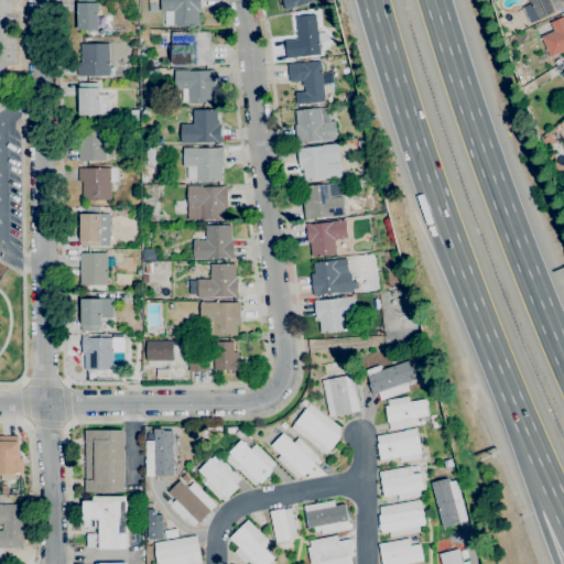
[(77,30),(77,21),(75,21),(75,10),(78,10),(77,0),(97,0),(98,30),(77,30)]
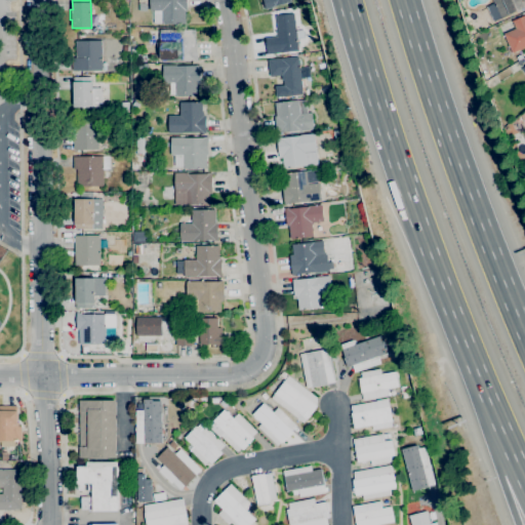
[(161,25),(161,24),(153,24),(153,10),(150,10),(150,0),(187,0),(187,10),(185,10),(186,25),(161,25)]
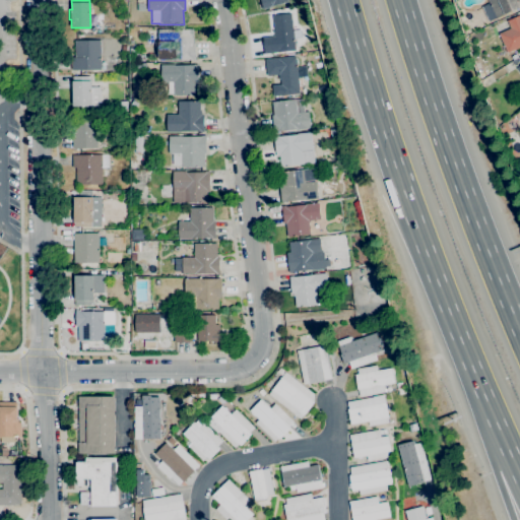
[(262,9),(259,0),(286,0),(287,1),(271,6),(262,9)]
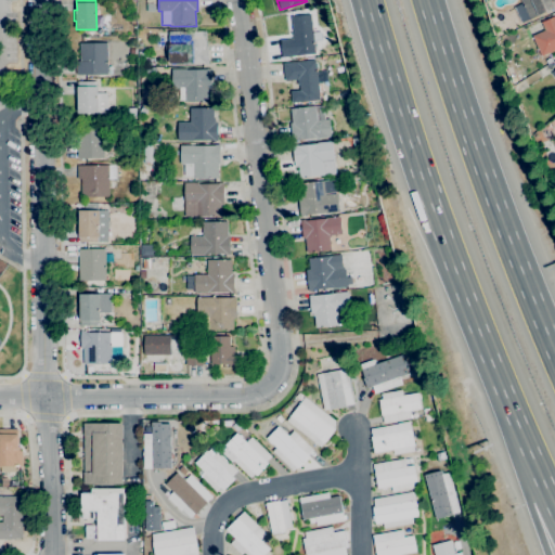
[(554,7),(521,23),(515,8),(523,3),(520,0),(554,0),(554,7)]
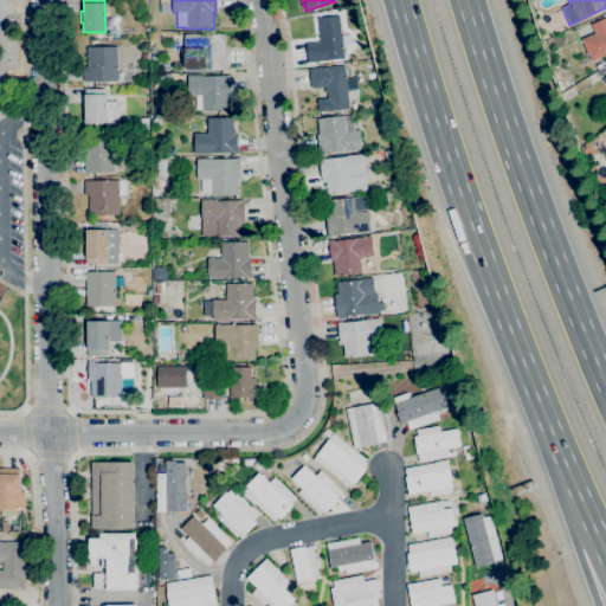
[(308,63),(305,44),(320,43),(318,37),(320,37),(317,18),(321,18),(320,12),(337,8),(343,58),(308,63)]
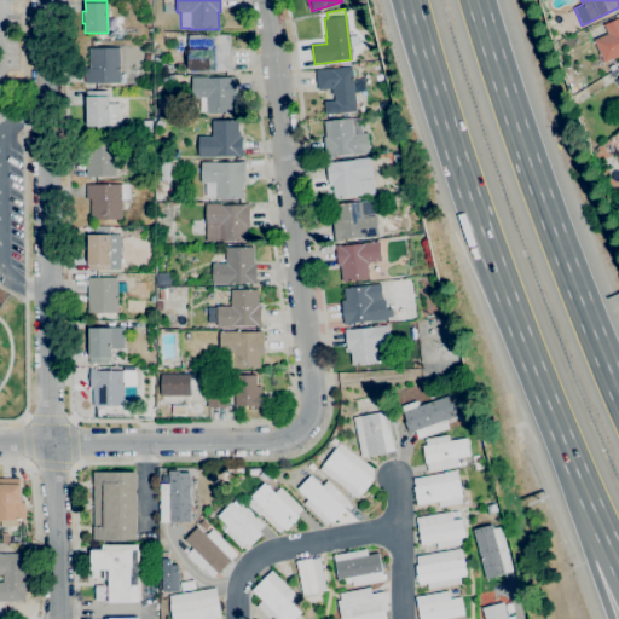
[(618,55),(603,63),(594,40),(608,33),(603,24),(618,17),(618,55)]
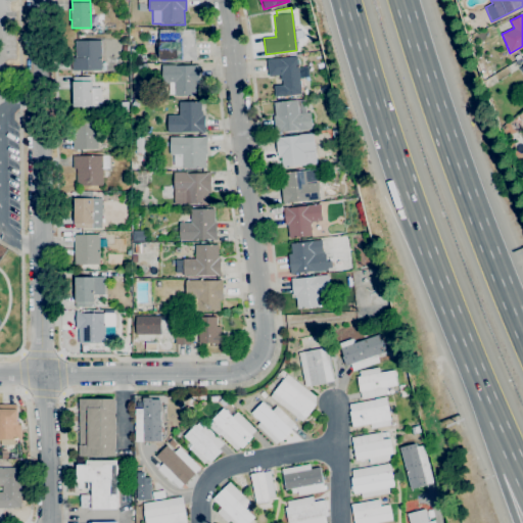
[(197,60),(159,60),(159,50),(156,50),(156,42),(158,42),(158,30),(194,30),(194,43),(197,43),(197,60)]
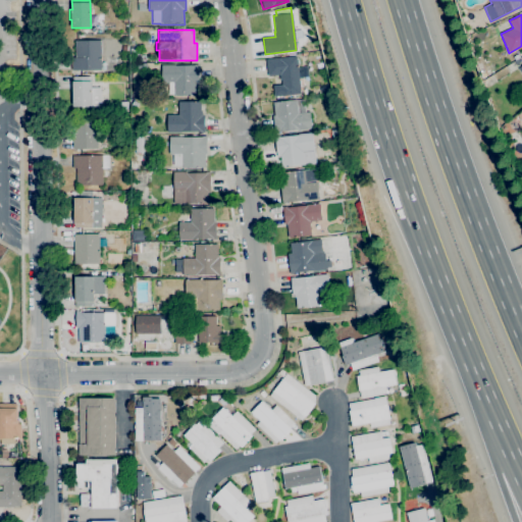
[(101,70),(71,70),(71,57),(74,57),(74,41),(101,41),(101,70)]
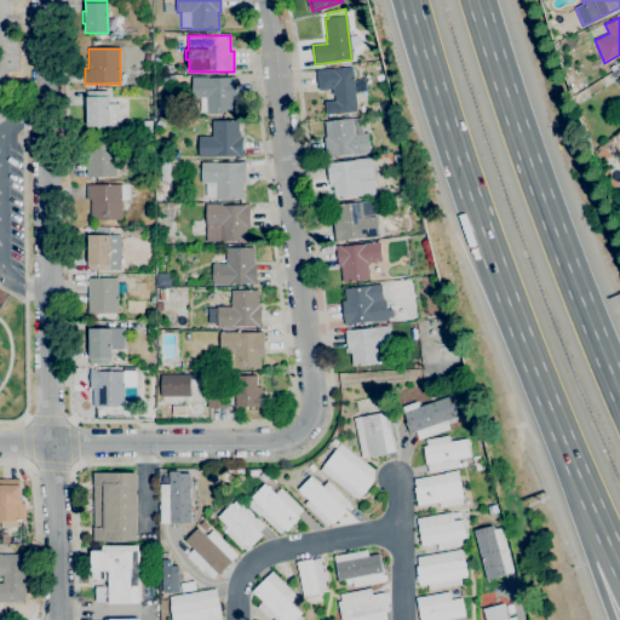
[(155,67),(154,57),(164,57),(164,67),(155,67)]
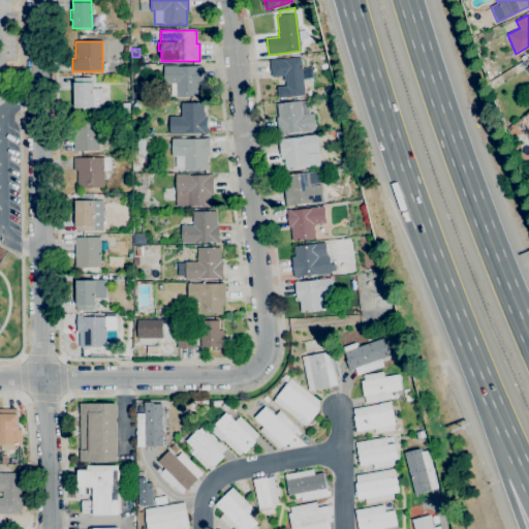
[(286,99),(286,97),(278,98),(276,87),(285,86),(285,80),(283,80),(283,75),(271,78),(270,60),(301,56),(305,95),(304,96),(304,97),(286,99)]
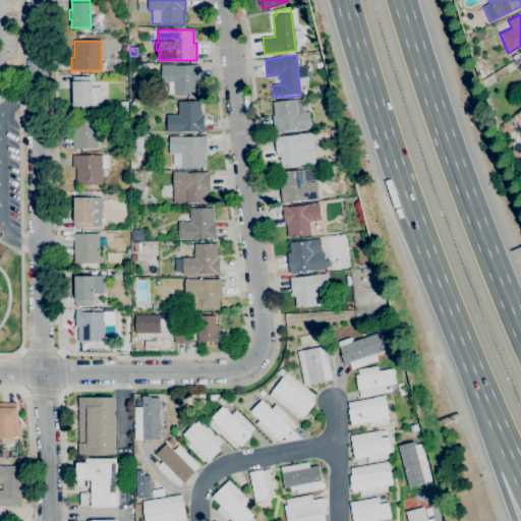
[(520,59),(514,64),(512,61),(520,55),(520,59)]
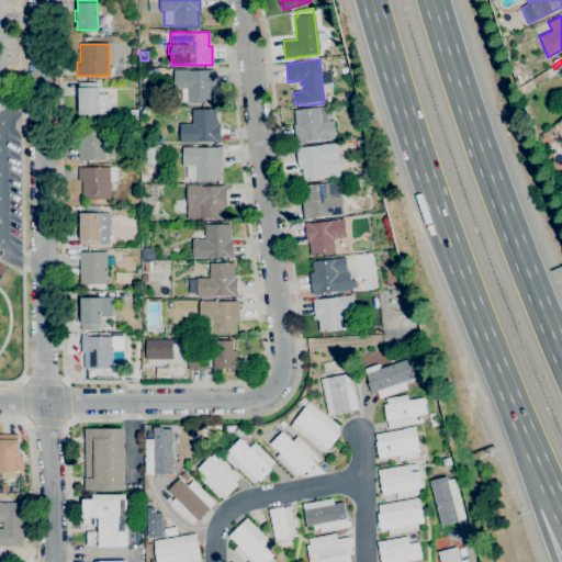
[(187,103),(187,101),(181,102),(181,88),(173,88),(173,70),(189,69),(189,70),(209,70),(209,69),(214,69),(214,92),(211,92),(211,102),(187,103)]
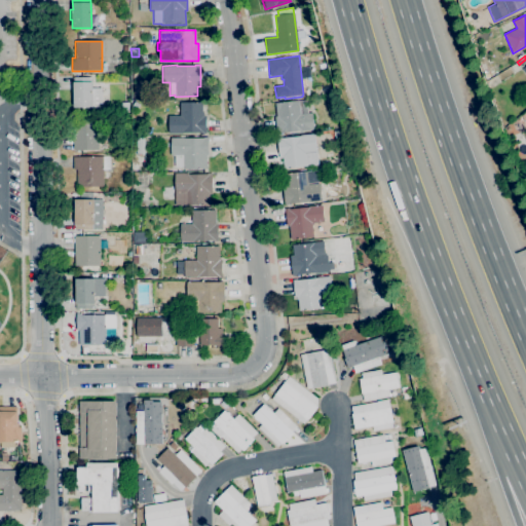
[(77,114),(77,107),(73,107),(73,99),(71,99),(71,88),(73,88),(73,78),(91,77),(92,88),(101,88),(102,107),(88,107),(88,111),(81,112),(81,114),(77,114)]
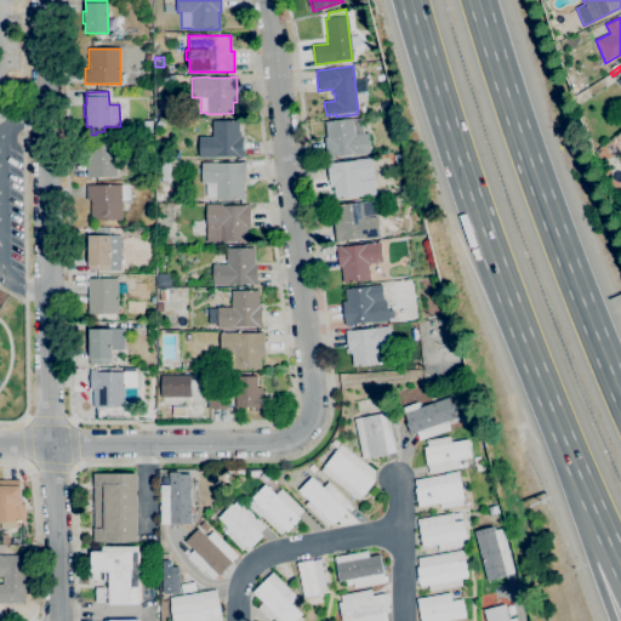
[(381,110),(380,102),(391,100),(392,108),(381,110)]
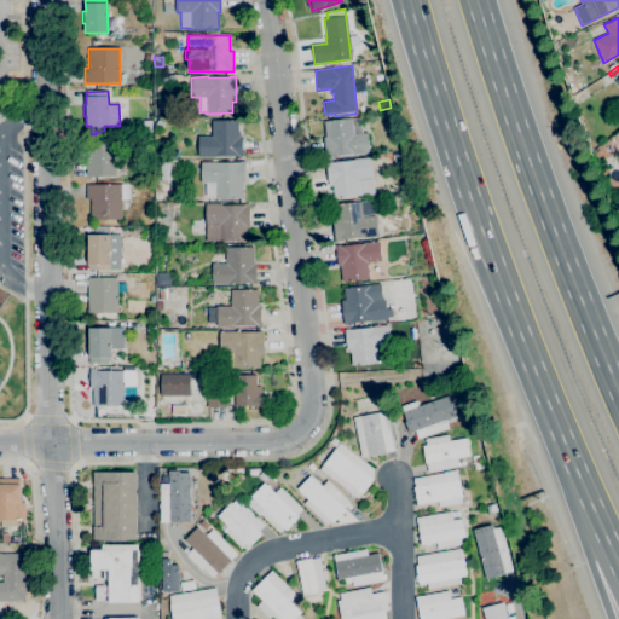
[(162,128),(155,126),(158,119),(165,122),(162,128)]
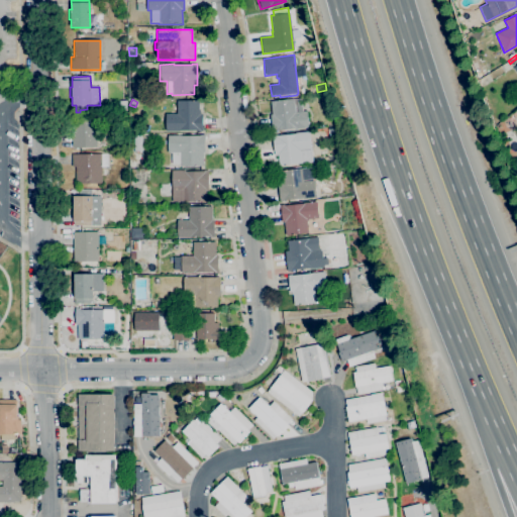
[(272,132),(270,114),(272,114),(270,101),(293,99),(295,112),(307,111),(308,127),(294,129),(294,128),(276,130),(276,131),(272,132)]
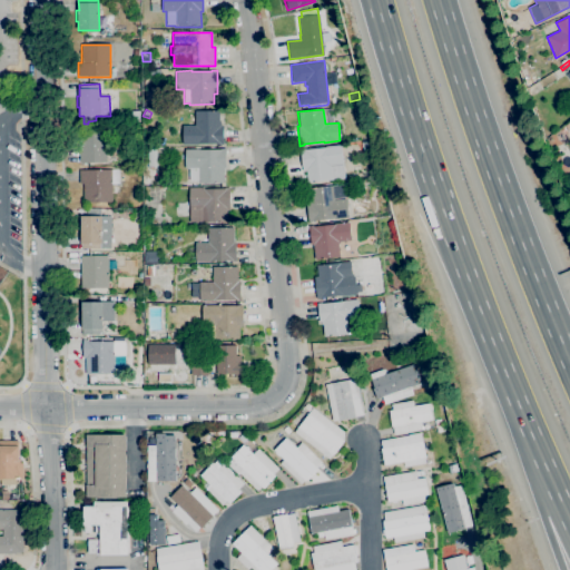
[(223,145),(218,145),(218,144),(197,144),(197,145),(183,145),(183,126),(195,125),(195,111),(219,110),(219,121),(220,121),(220,126),(223,126),(223,145)]
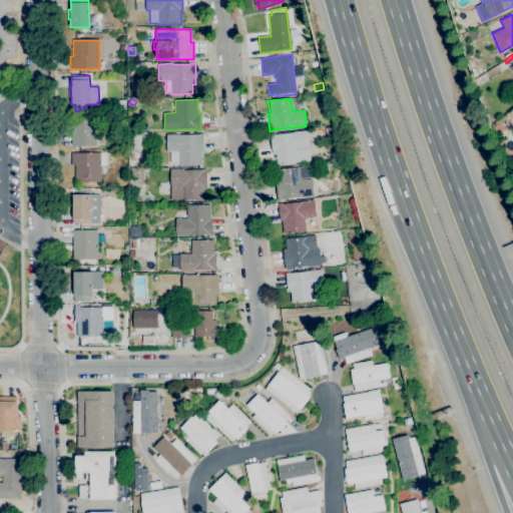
[(118,110),(117,100),(124,100),(125,109),(118,110)]
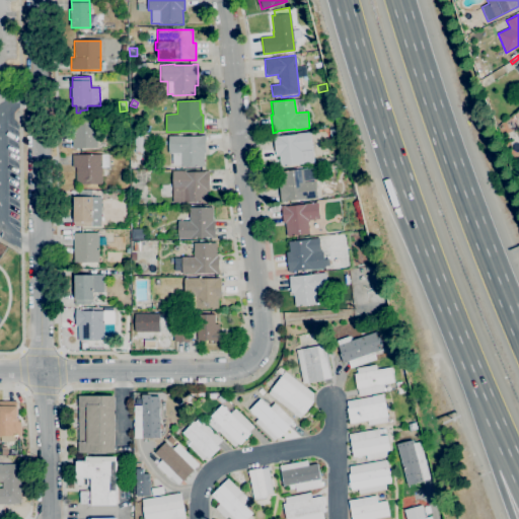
[(72,148),(71,119),(95,119),(96,148),(72,148)]
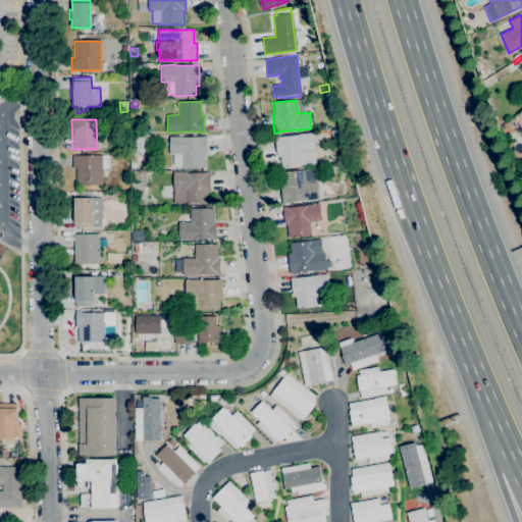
[(281,167),(280,156),(277,156),(274,137),(279,136),(279,138),(298,135),(312,133),(314,150),(302,151),(304,165),(281,167)]
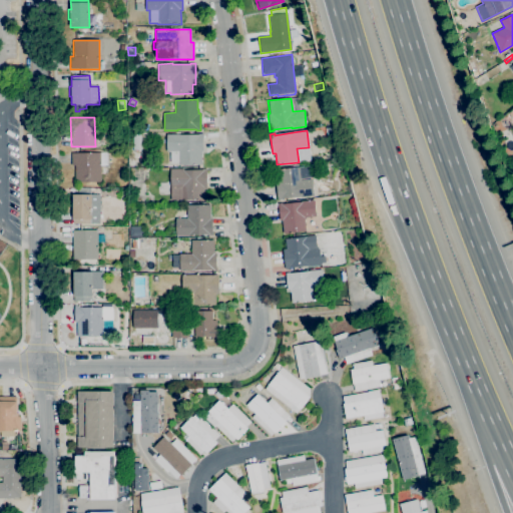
[(127,150),(126,134),(140,133),(140,150),(127,150)]
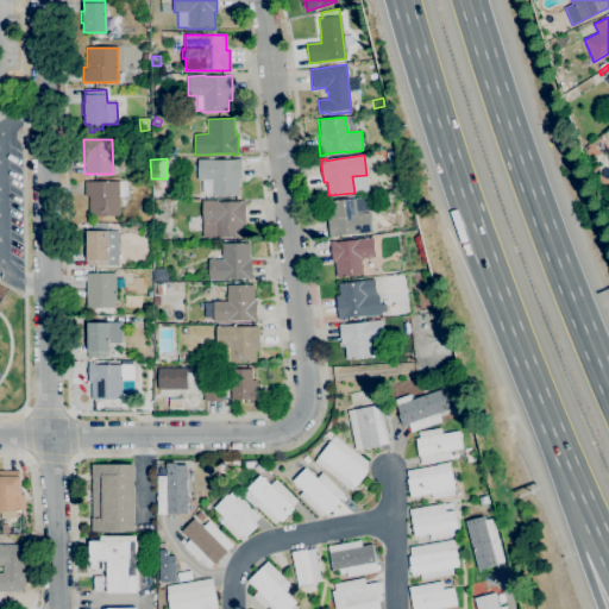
[(212,196),(212,193),(202,193),(202,180),(198,180),(198,159),(214,159),(214,161),(236,159),(236,158),(242,158),(242,180),(239,180),(239,195),(212,196)]
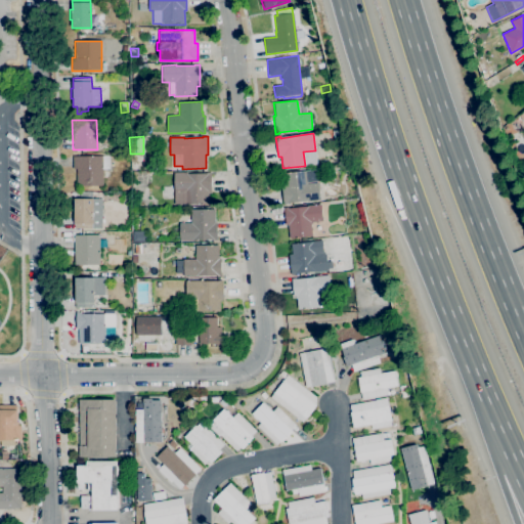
[(77,186),(77,169),(73,169),(73,156),(108,156),(110,169),(102,169),(102,185),(77,186)]
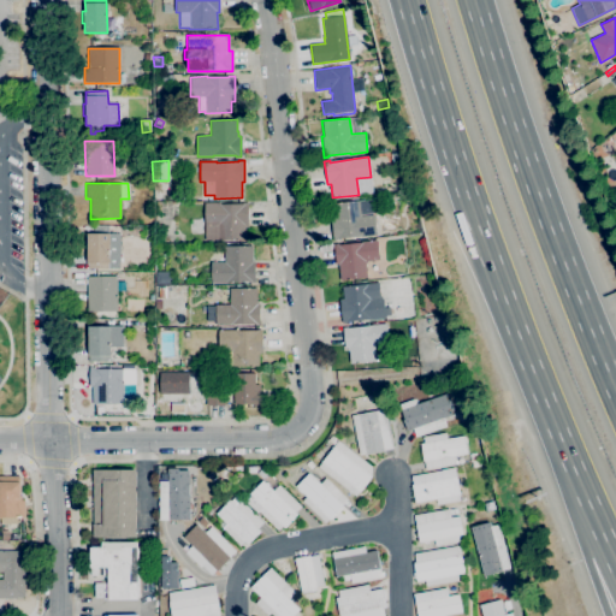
[(333,240),(331,220),(333,220),(333,217),(335,217),(333,203),(359,201),(361,217),(374,215),(377,236),(361,237),(361,236),(333,240)]
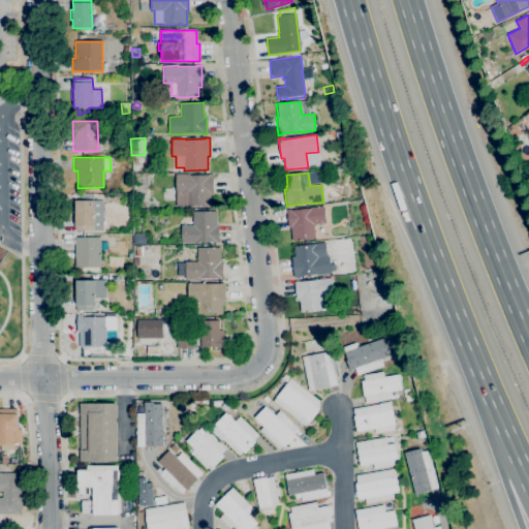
[(211,206),(176,206),(176,175),(213,174),(214,194),(211,194),(211,206)]
